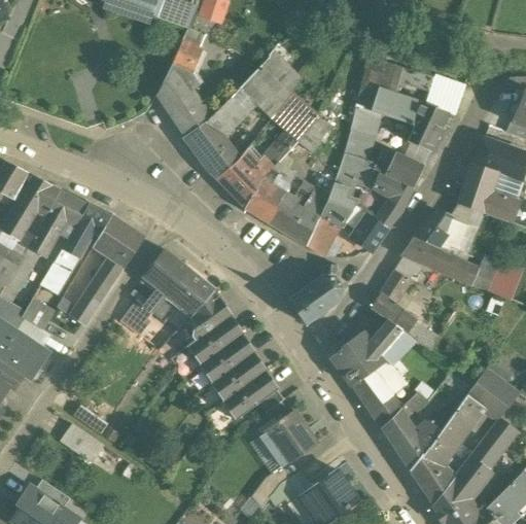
[(105,0),(103,8),(148,23),(152,13),(155,0),(105,0)]
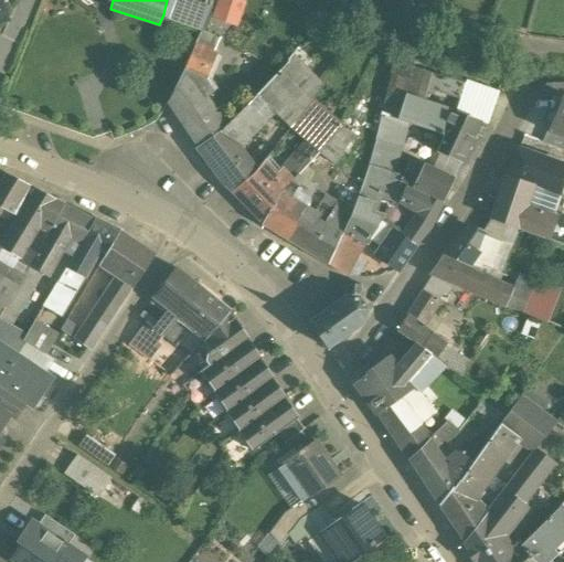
[(210,3),(199,0),(167,0),(163,14),(202,27),(210,3)]
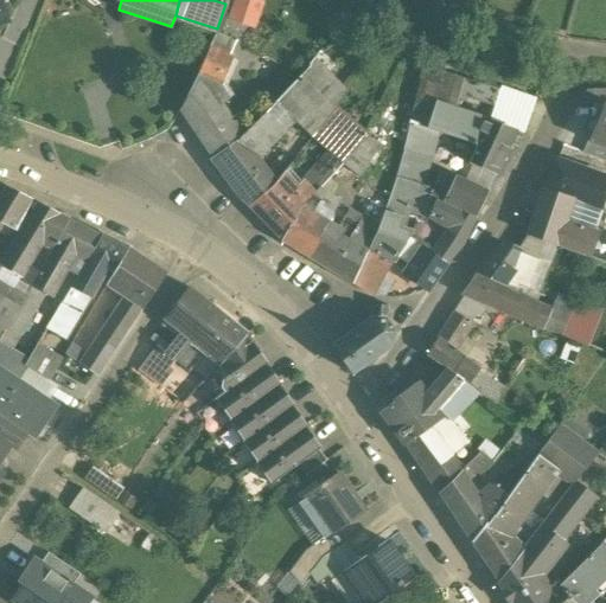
[(231,0),(228,17),(255,24),(261,0),(231,0)]
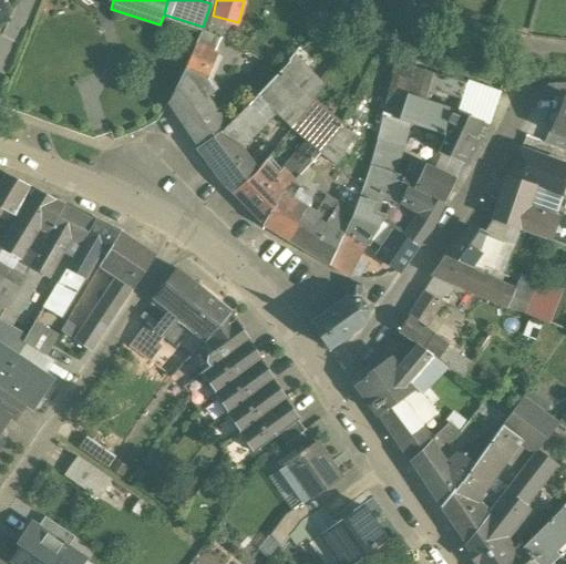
[(218,53),(196,43),(186,68),(207,79),(218,53)]
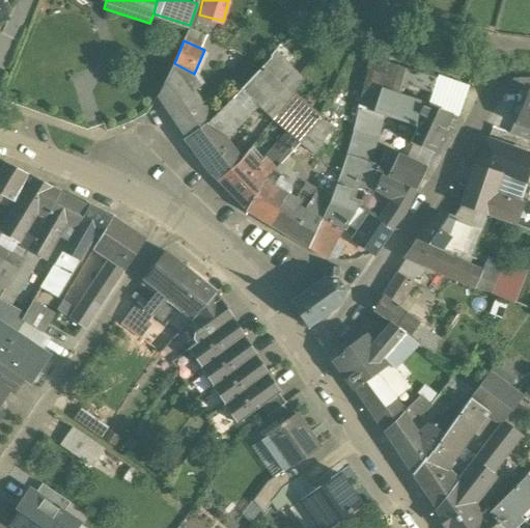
[(276,52),(262,65),(290,91),(301,77),(276,52)]
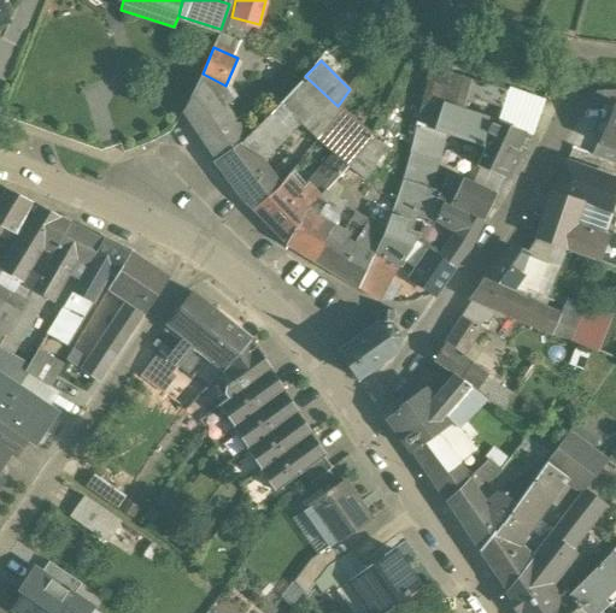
[(473,77),(432,68),(417,122),(434,128),(444,99),(464,106),(473,77)]
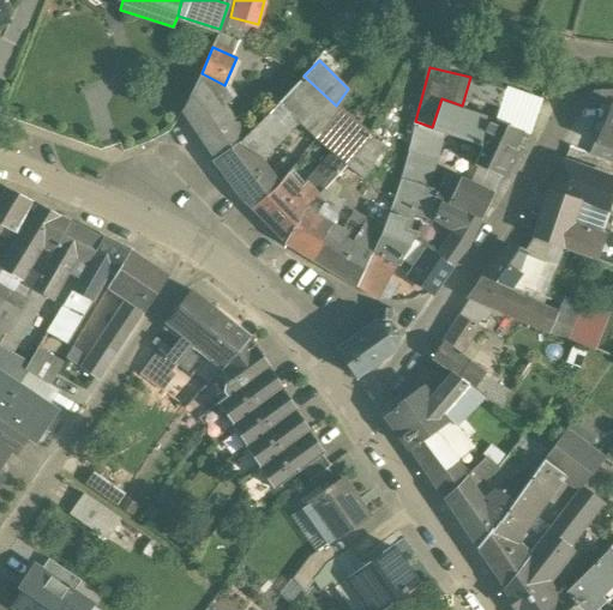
[(224,85),(202,73),(198,83),(182,110),(214,156),(215,158),(245,136),(246,134),(224,103),(233,98),(224,85)]
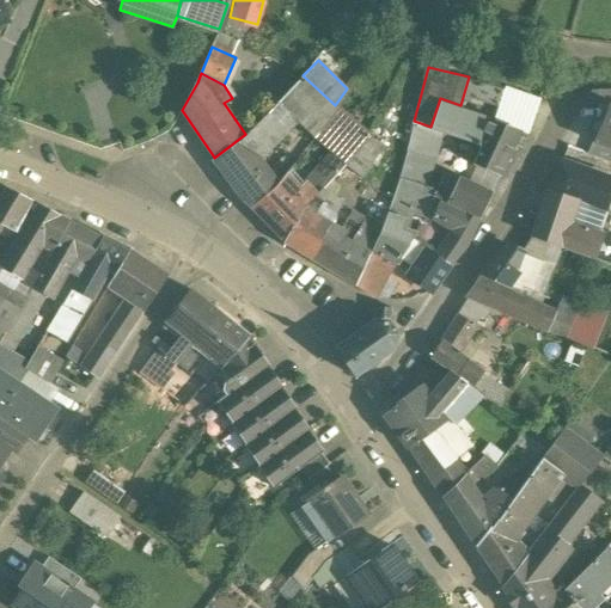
[(303,75),(277,102),(294,117),(294,118),(315,136),(335,105),(303,75)]
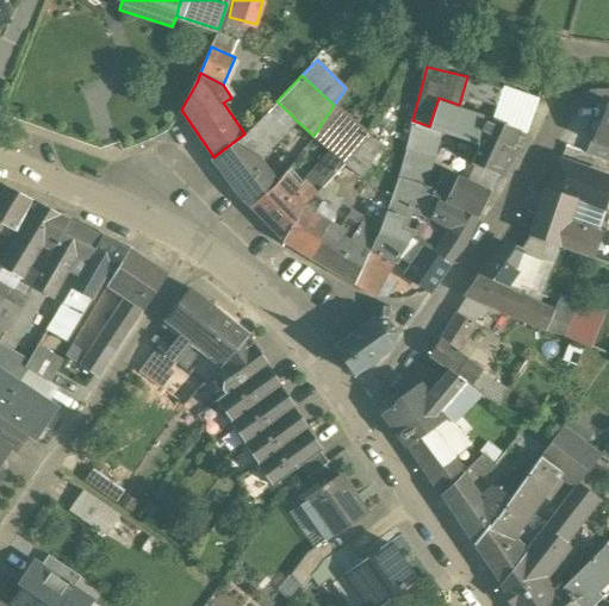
[(539,98),(504,87),(491,120),(519,130),(527,133),(539,98)]
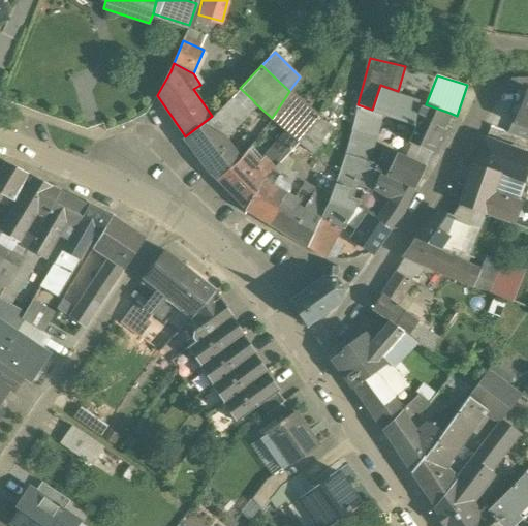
[(398,91),(380,85),(372,110),(382,113),(413,124),(421,103),(422,99),(398,91)]
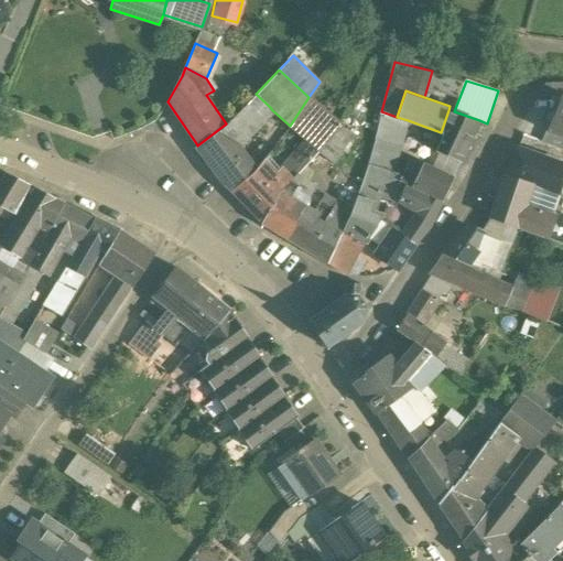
[(225,125),(197,146),(196,143),(194,144),(195,147),(219,180),(220,179),(231,190),(255,171),(246,160),(234,143),(238,141),(271,108),(256,94),(226,123),(225,125)]
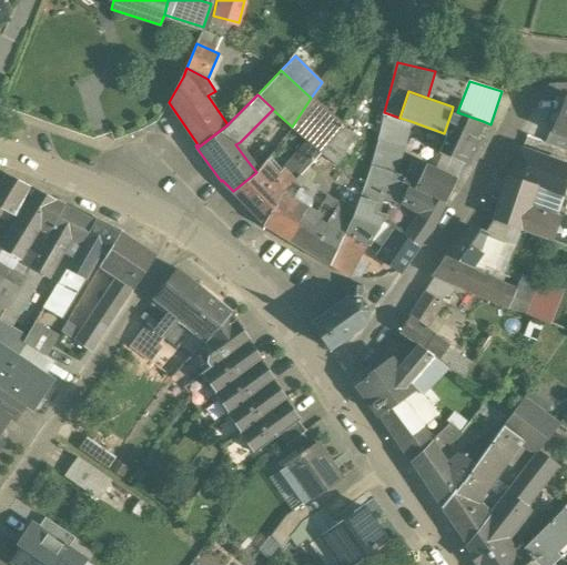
[(566,96),(565,96),(550,130),(566,137),(566,96)]
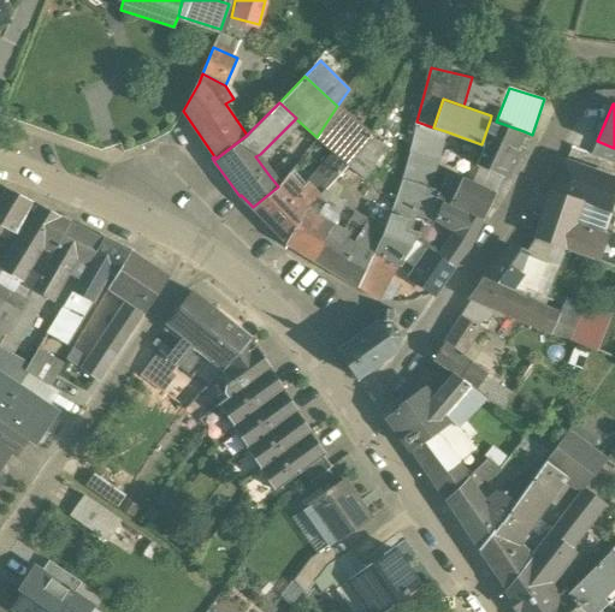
[(337,106),(317,137),(332,150),(348,164),(372,136),(337,106)]
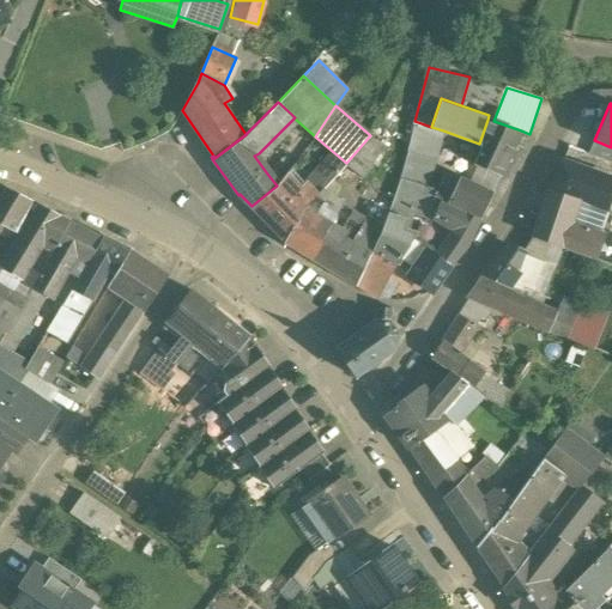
[(494,121),(488,120),(479,144),(482,145),(474,163),(501,175),(521,131),(494,121)]
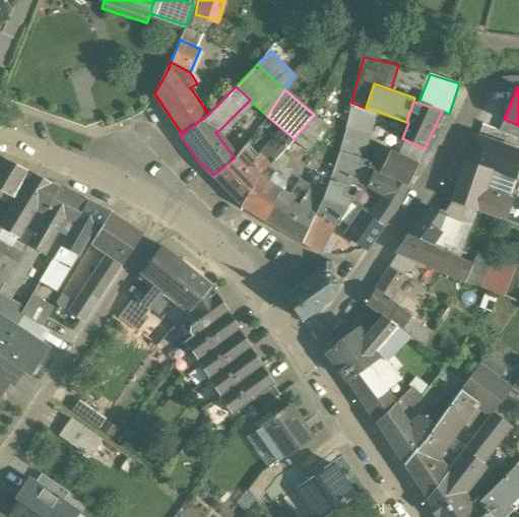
[(366,108),(351,103),(339,150),(362,156),(367,140),(376,111),(366,108)]
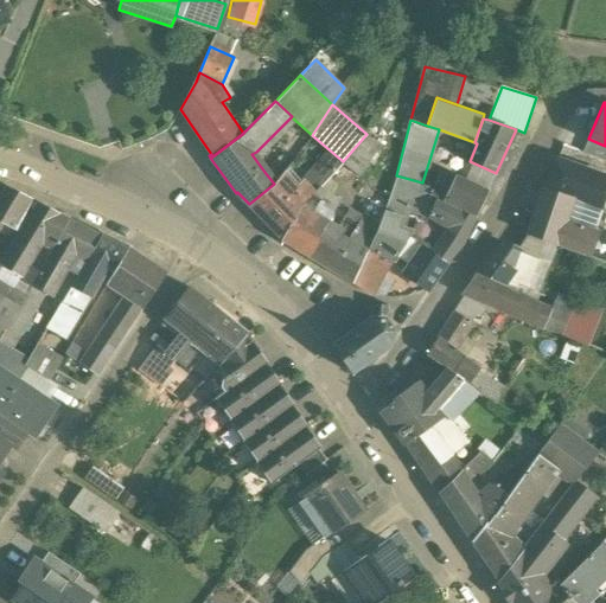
[(367,134),(343,161),(359,173),(380,143),(367,134)]
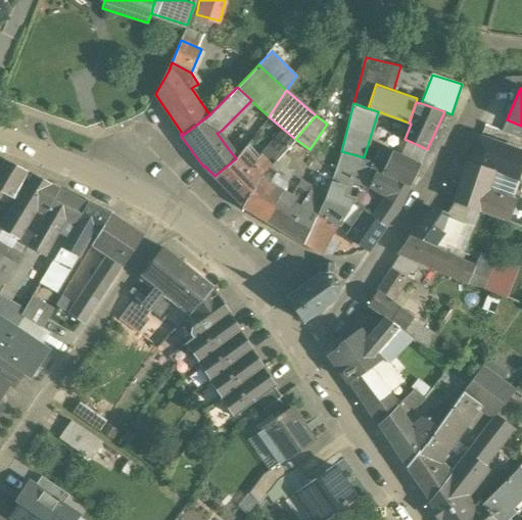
[(521,126),(507,120),(503,131),(521,137),(521,126)]
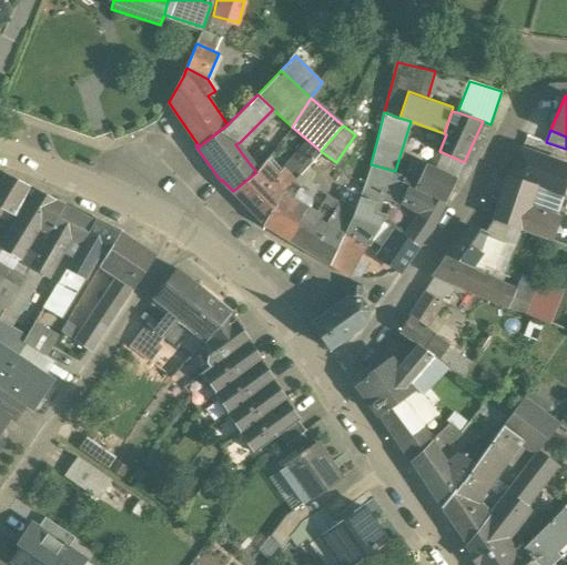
[(280,168),(293,181),(321,151),(306,139),(280,168)]
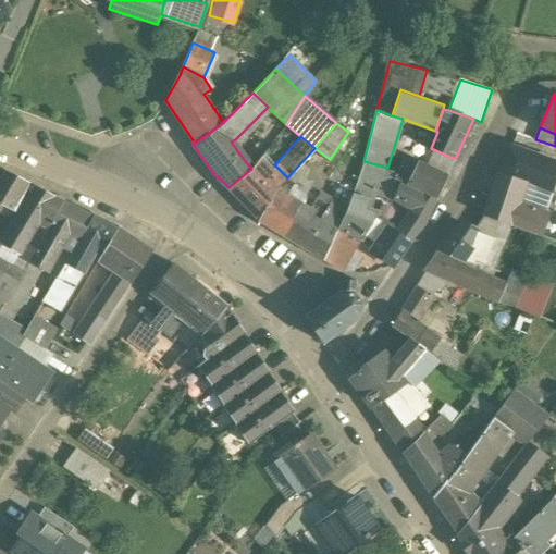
[(555,161),(510,146),(499,171),(527,180),(555,188),(555,161)]
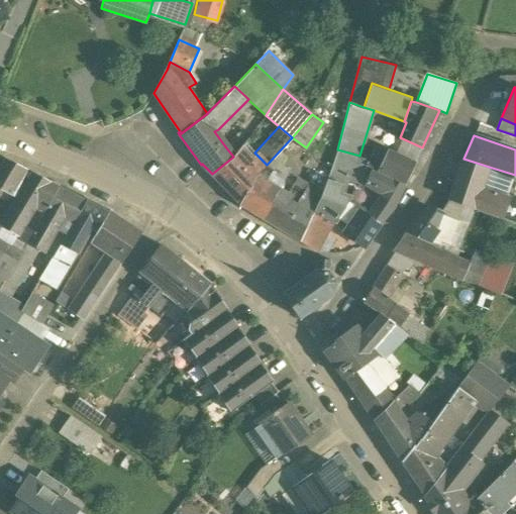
[(394,152),(387,149),(385,173),(406,183),(422,147),(400,137),(394,152)]
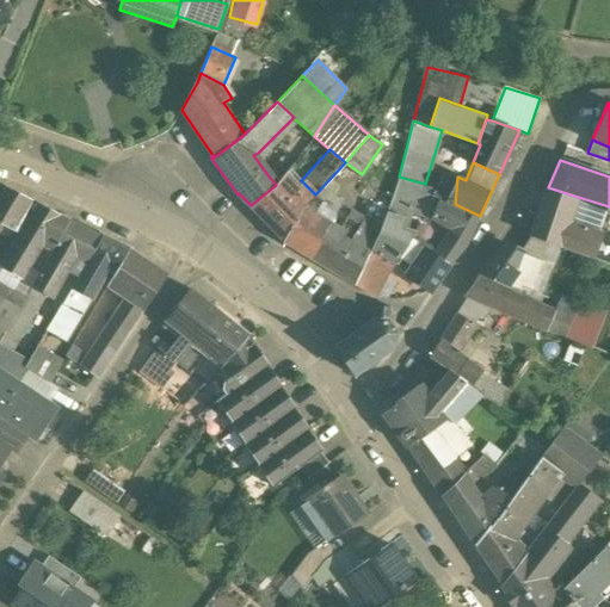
[(457,177),(431,165),(425,184),(436,186),(432,196),(439,198),(439,197),(455,204),(457,177)]
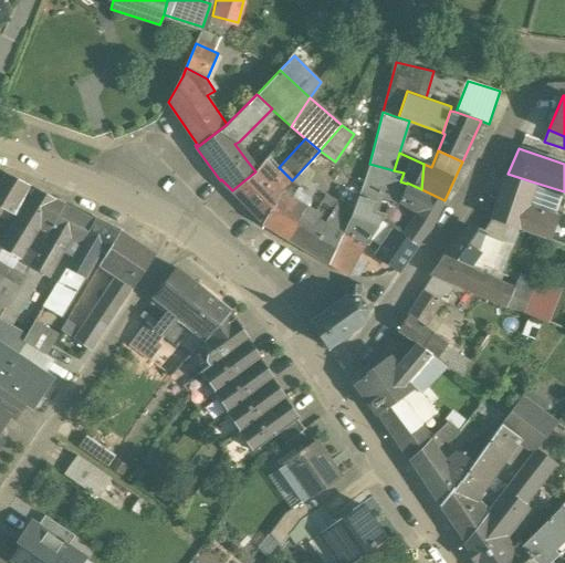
[(263,162),(255,171),(270,188),(279,195),(292,180),(279,167),(274,171),(263,162)]
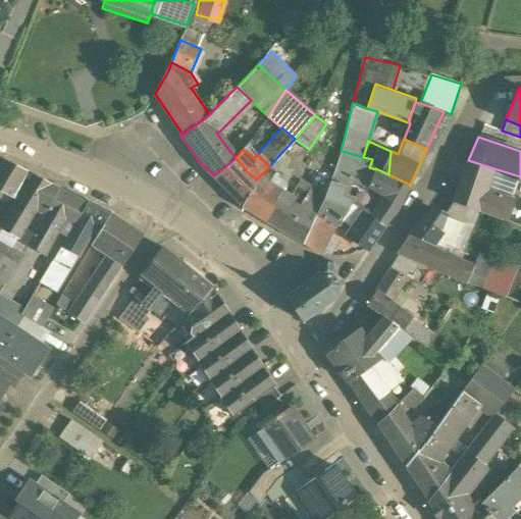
[(363,157),(341,151),(324,199),(347,208),(352,202),(358,178),(362,164),(363,157)]
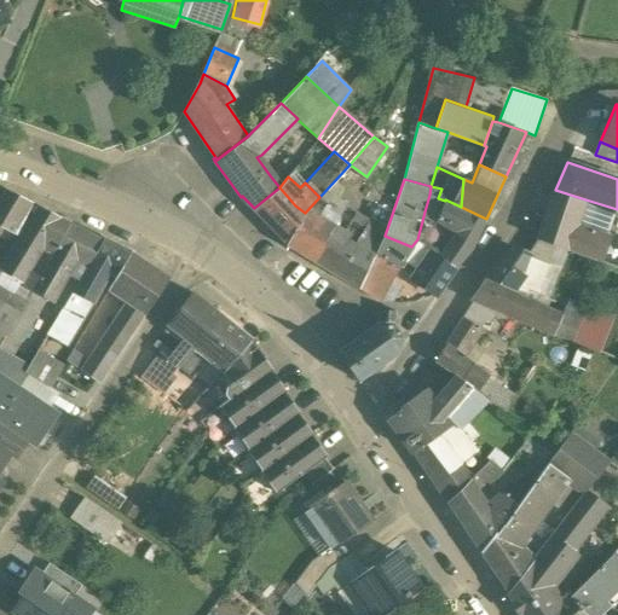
[(442,189),(431,186),(429,195),(438,198),(442,189)]
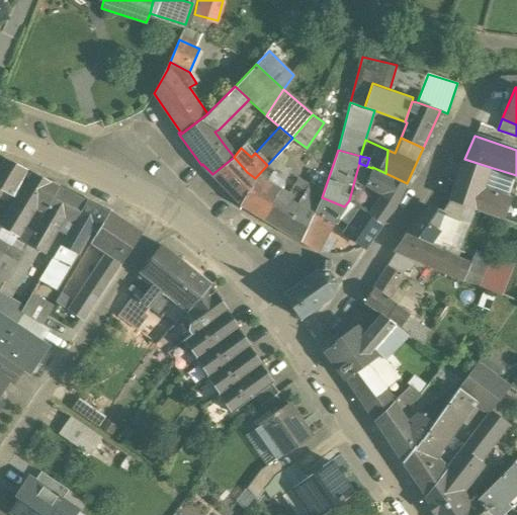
[(5,157),(0,164),(0,187),(2,188),(14,195),(27,168),(5,157)]
